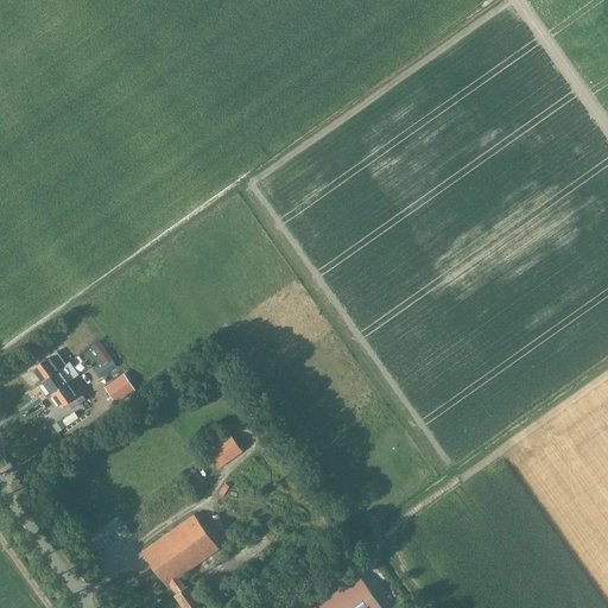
[(99,342),(92,348),(100,361),(108,355),(99,342)]
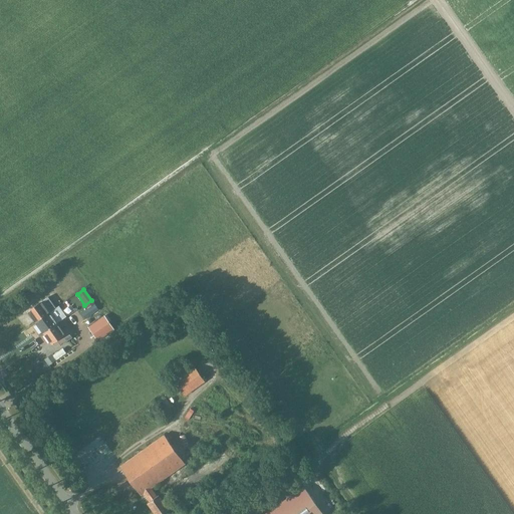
[(55,308),(48,297),(28,311),(35,322),(54,310),(55,308)]
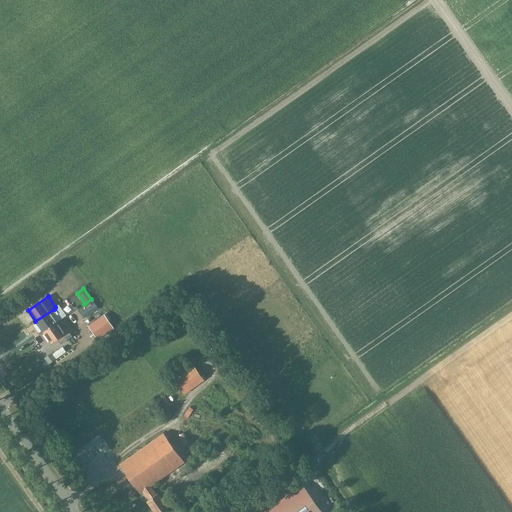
[(61,319),(54,309),(35,321),(43,332),(56,323),(61,319)]
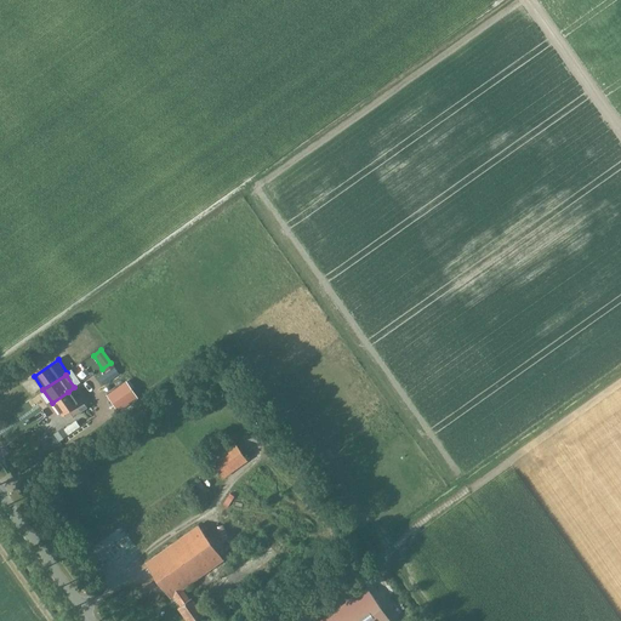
[(118,411),(137,398),(126,381),(107,396),(118,411)]
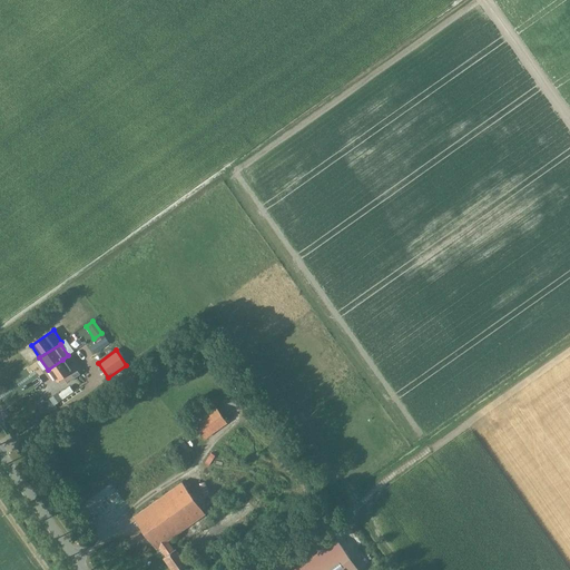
[(62,360),(48,370),(56,382),(62,377),(67,384),(79,375),(72,365),(68,367),(62,360)]
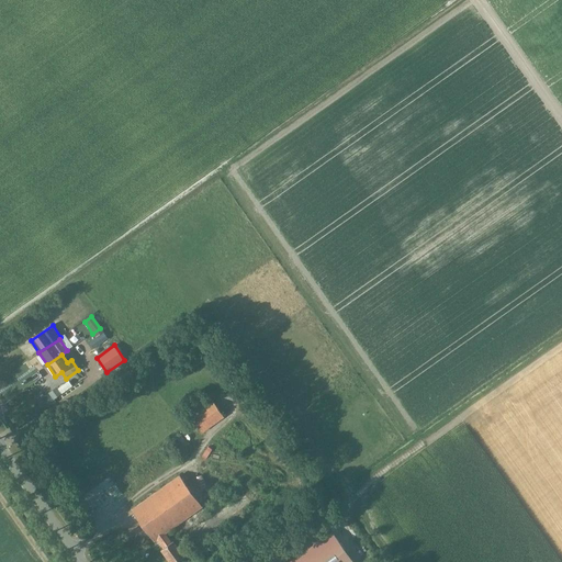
[(1,368),(4,374),(15,370),(12,363),(1,368)]
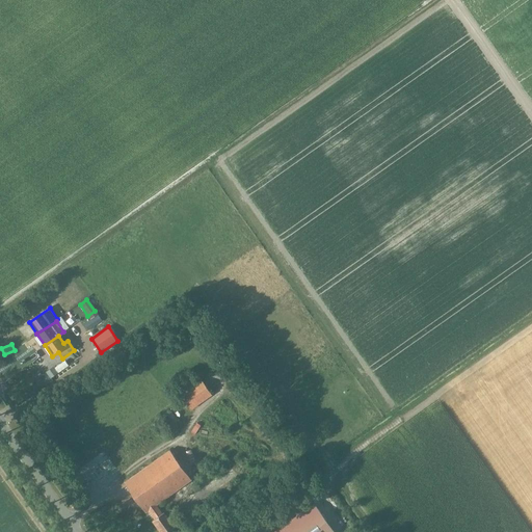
[(191,410),(212,396),(200,377),(179,393),(191,410)]
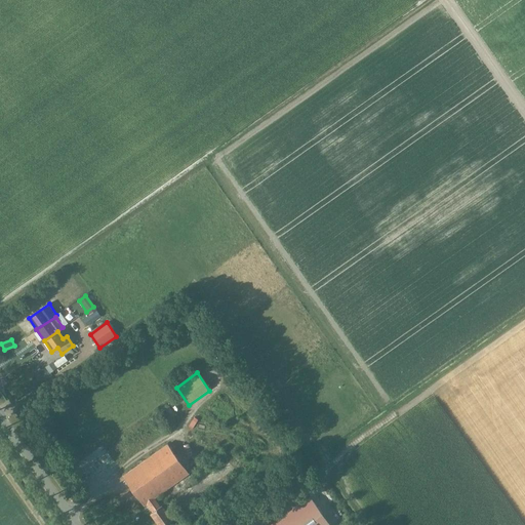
[(150,514),(158,524),(166,524),(172,521),(161,507),(160,508),(154,499),(165,491),(189,475),(167,445),(123,477),(144,507),(147,505),(152,513),(150,514)]
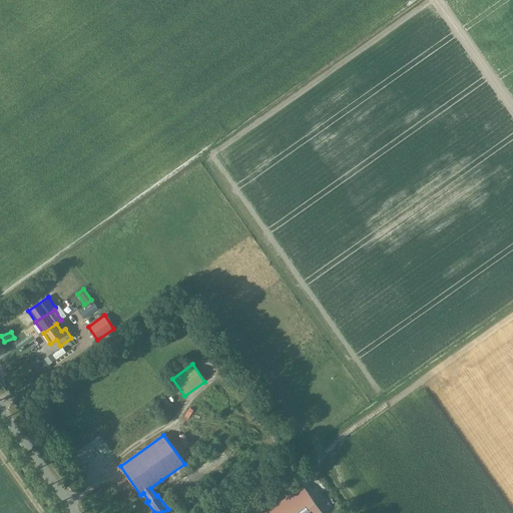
[(183,464),(189,475),(205,468),(200,457),(183,464)]
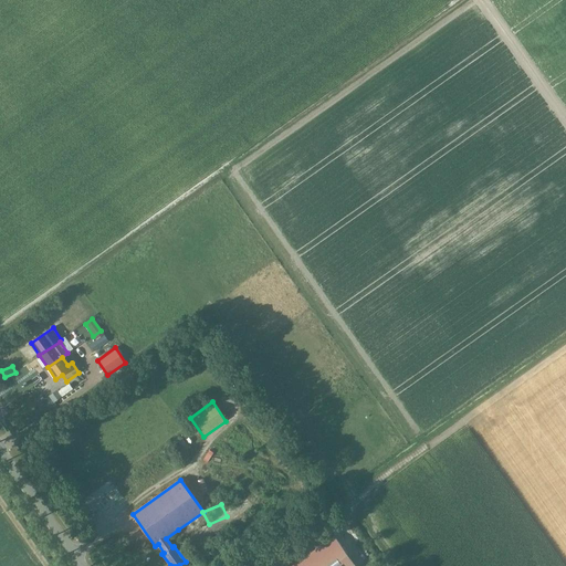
[(355,565),(334,536),(291,565),(355,565)]
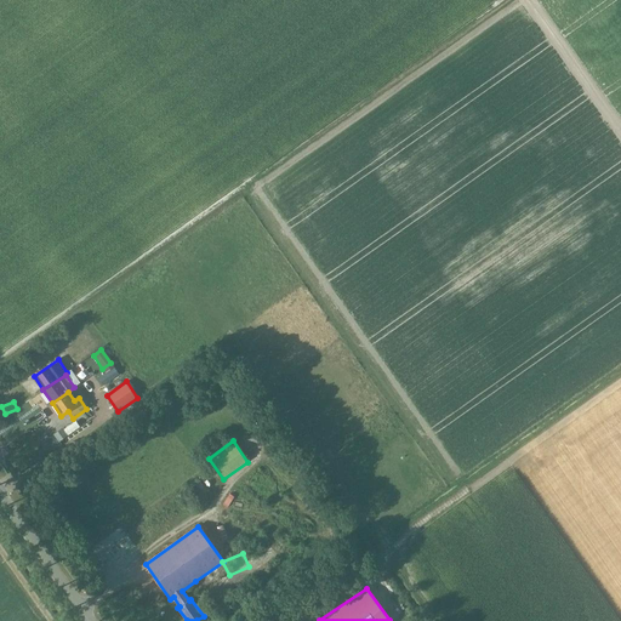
All buildings are outlined.
